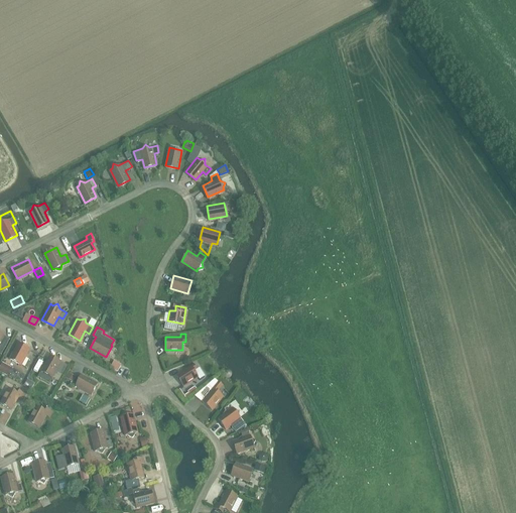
[(21,364),(30,348),(18,342),(10,358),(21,364)]
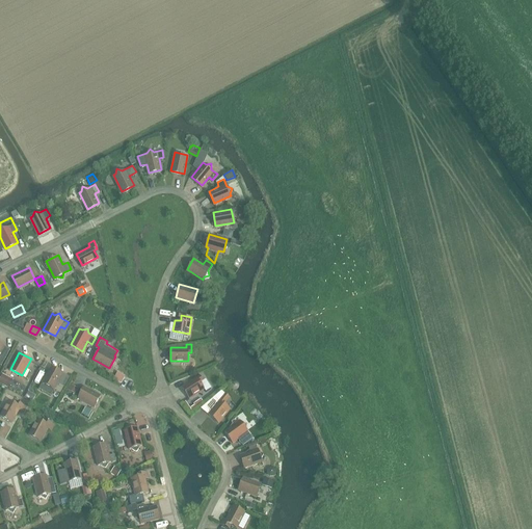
[(54,388),(63,371),(51,365),(43,381),(54,388)]
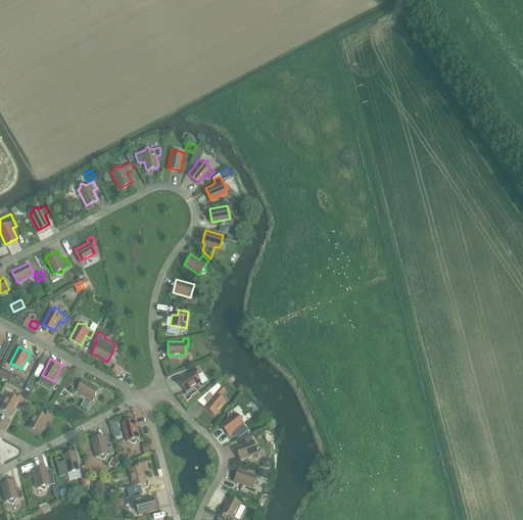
[(115,364),(111,370),(119,374),(123,368),(115,364)]
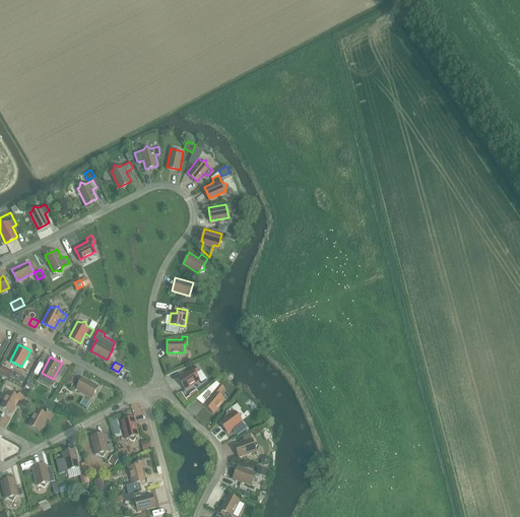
[(2,363),(0,365),(0,372),(4,375),(9,367),(2,363)]
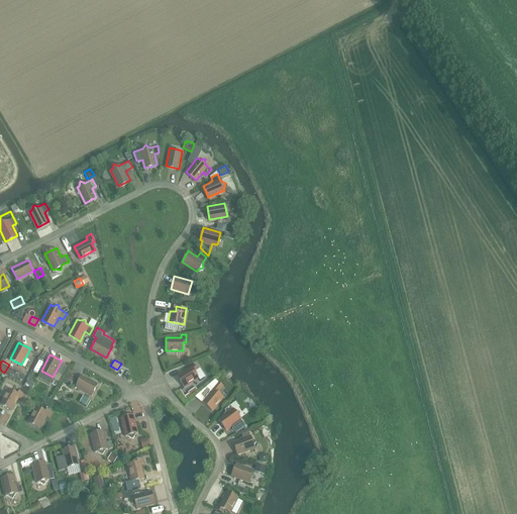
[(184,386),(198,377),(194,370),(197,368),(192,361),(188,364),(190,367),(177,375),(184,386)]
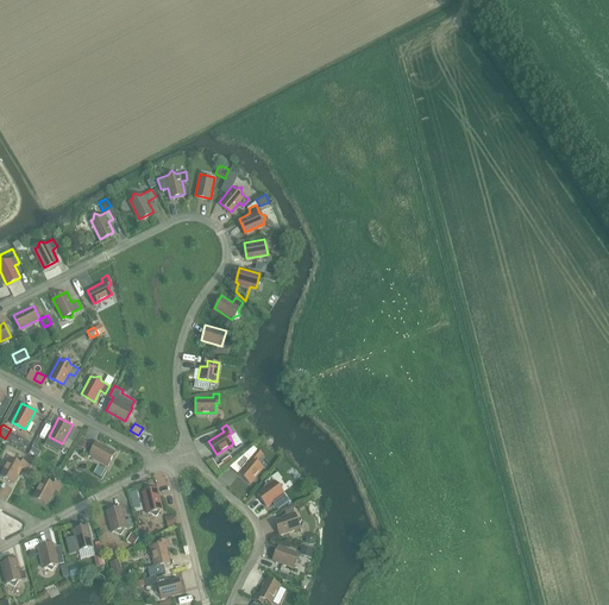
[(81,438),(79,442),(87,447),(89,442),(81,438)]
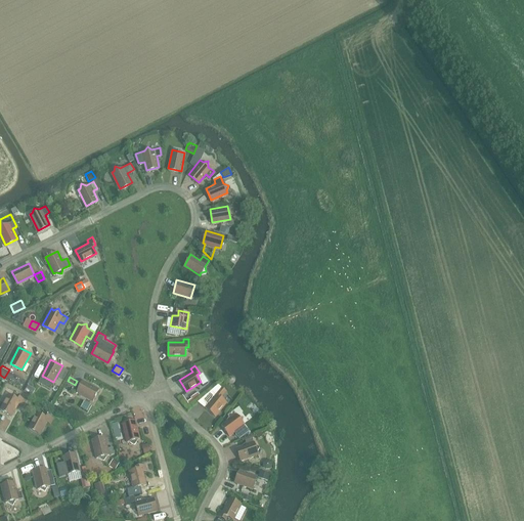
[(99,388),(83,379),(77,391),(92,399),(99,388)]
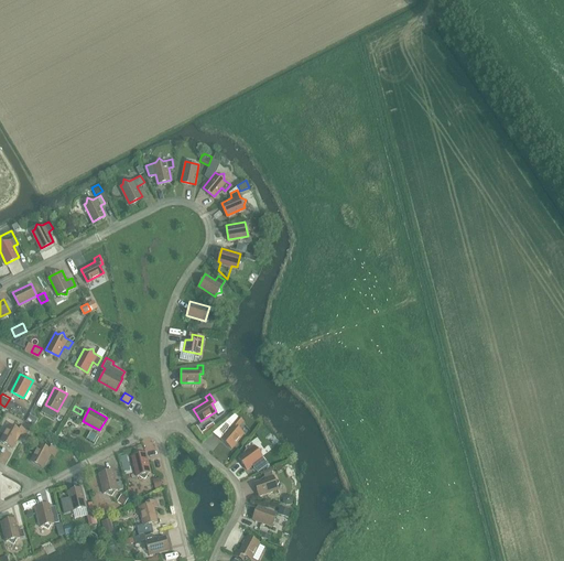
[(29,412),(26,418),(34,422),(38,417),(29,412)]
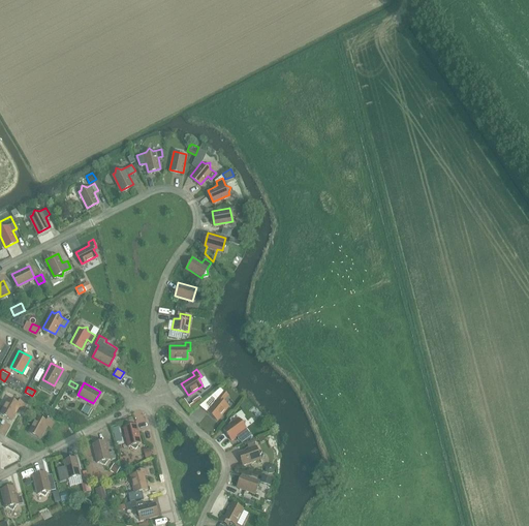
[(217,398),(208,410),(217,419),(228,405),(222,400),(224,398),(223,396),(225,394),(220,390),(218,392),(214,396),(217,398)]
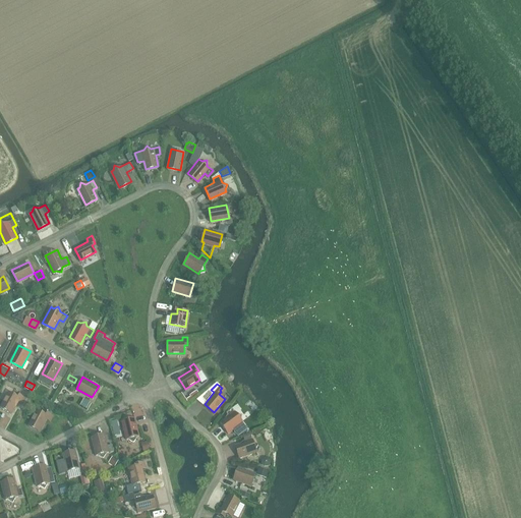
[(196,389),(189,394),(192,397),(198,392),(196,389)]
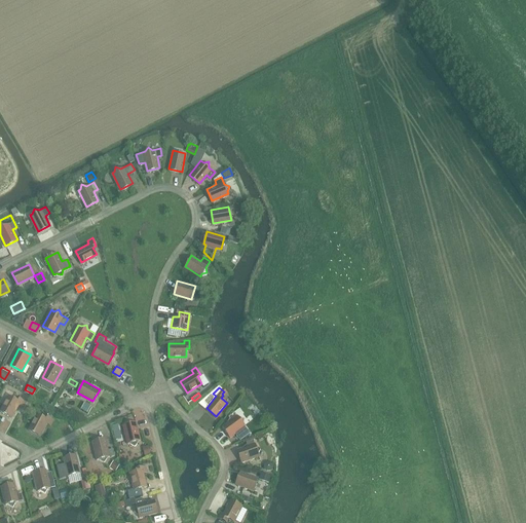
[(22,405),(25,400),(16,396),(15,399),(8,395),(0,410),(11,416),(19,403),(22,405)]
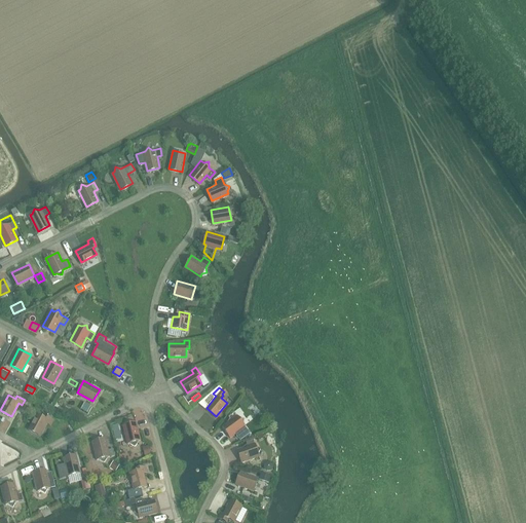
[(47,398),(44,403),(50,406),(53,401),(47,398)]
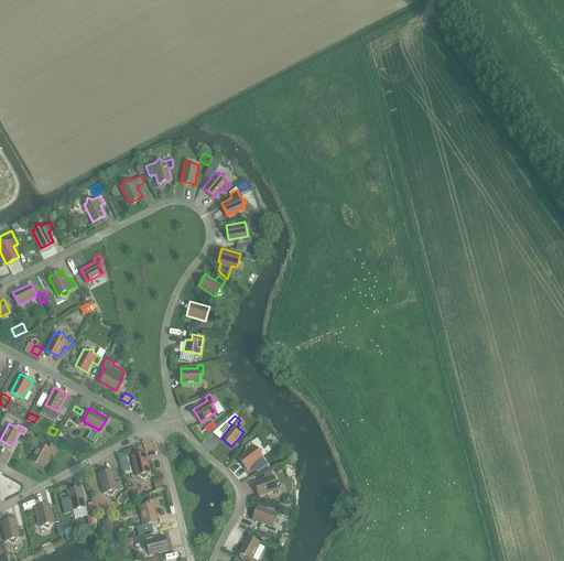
[(248,450),(238,456),(247,467),(252,464),(258,471),(268,463),(262,456),(262,455),(261,453),(261,448),(256,446),(251,440),(245,445),(248,450)]
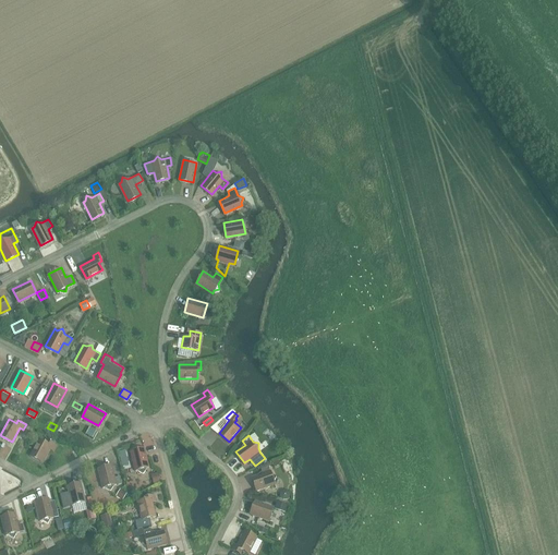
[(53,449),(57,444),(48,439),(46,442),(39,438),(31,455),(43,461),(50,447),(53,449)]
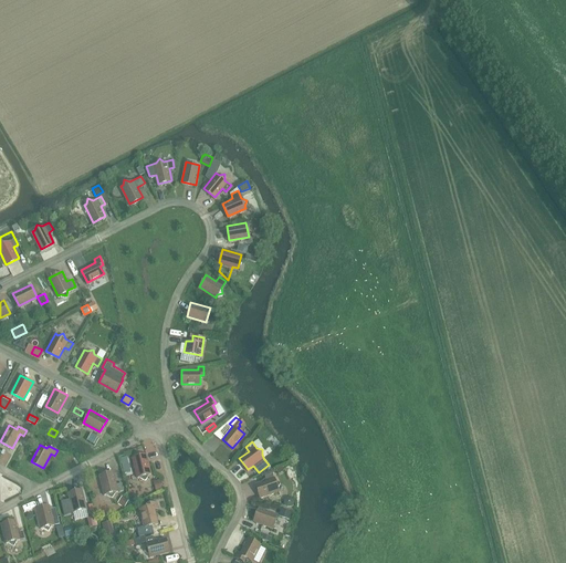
[(133,457),(137,476),(140,475),(145,478),(148,473),(152,472),(146,452),(133,457)]
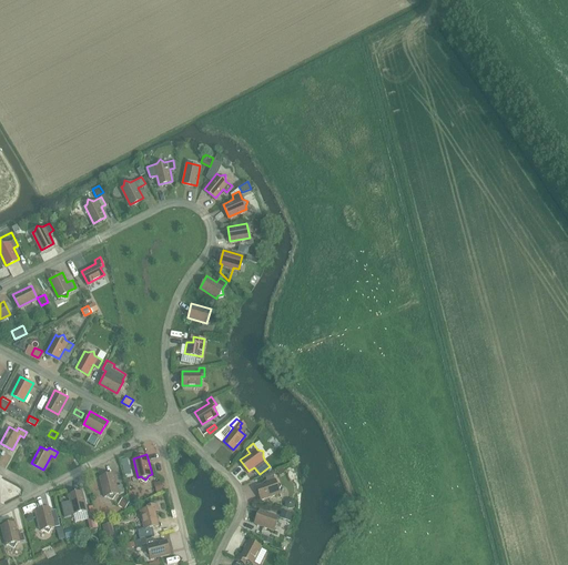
[(108,494),(112,497),(115,492),(123,491),(121,482),(117,484),(113,472),(100,475),(104,495),(108,494)]
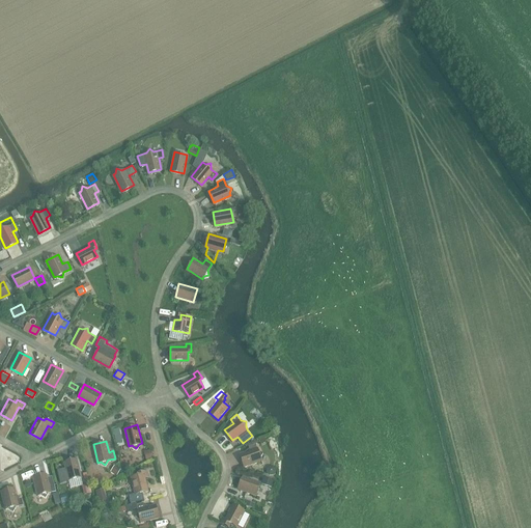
[(260,456),(262,451),(258,449),(255,442),(248,444),(250,449),(240,452),(244,465),(261,459),(260,456)]
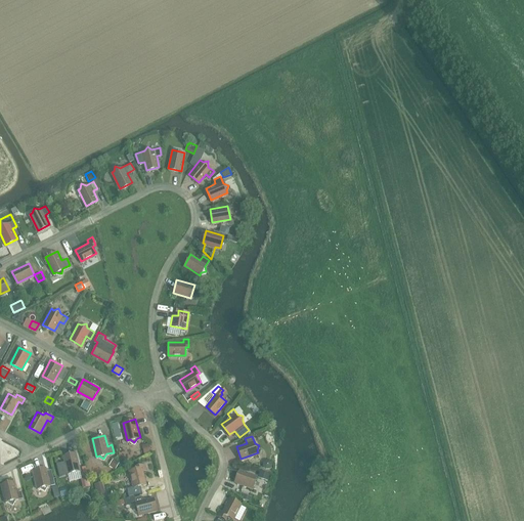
[(148,441),(142,443),(144,451),(150,449),(148,441)]
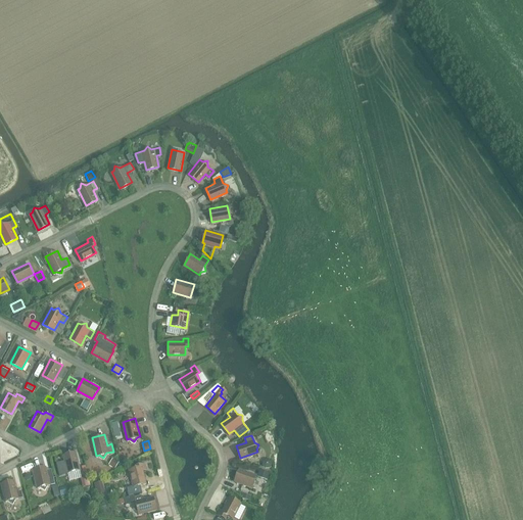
[(64,460),(56,462),(59,474),(60,473),(59,472),(67,470),(67,472),(80,468),(76,451),(63,454),(64,460)]
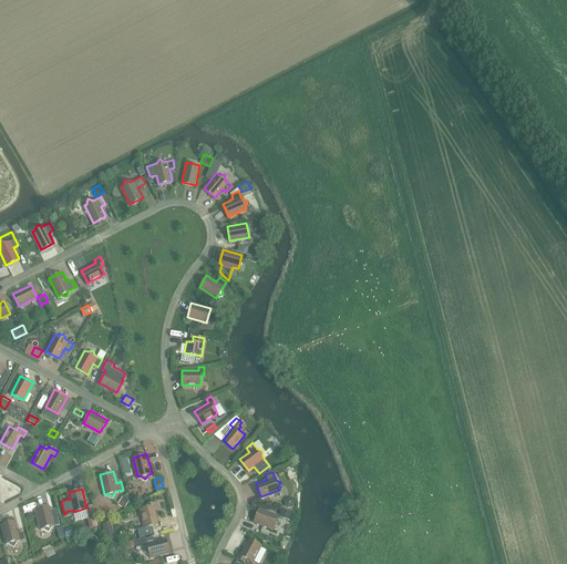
[(123,494),(119,502),(124,505),(129,499),(123,494)]
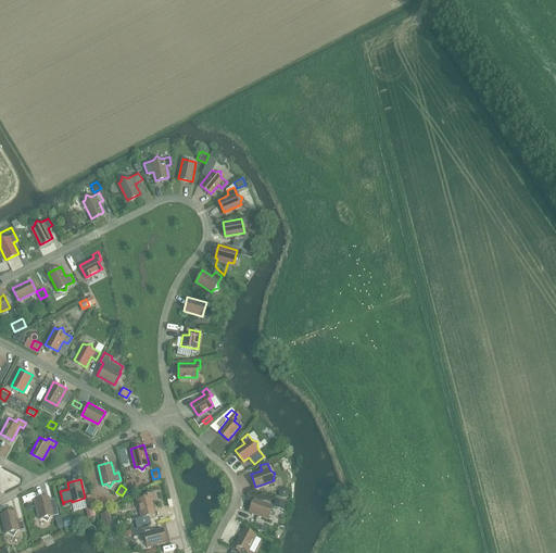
[(141,516),(135,518),(137,525),(151,522),(149,514),(154,513),(151,498),(155,497),(153,491),(144,493),(146,497),(137,499),(141,516)]
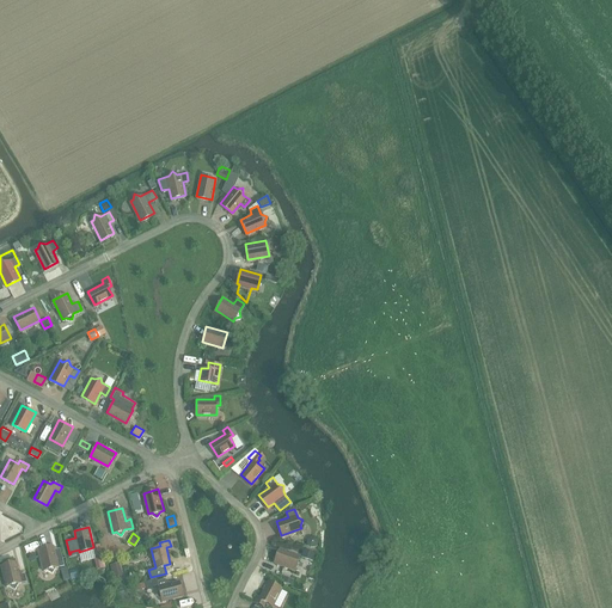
[(38,547),(44,569),(47,567),(53,571),(55,566),(65,564),(62,556),(56,557),(54,545),(38,547)]
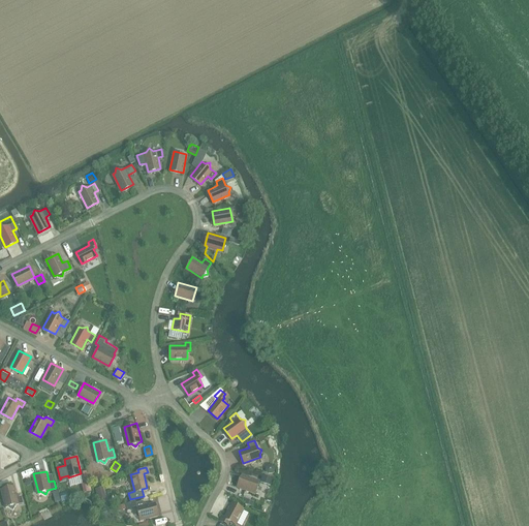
[(242,473),(237,486),(254,492),(259,480),(242,473)]
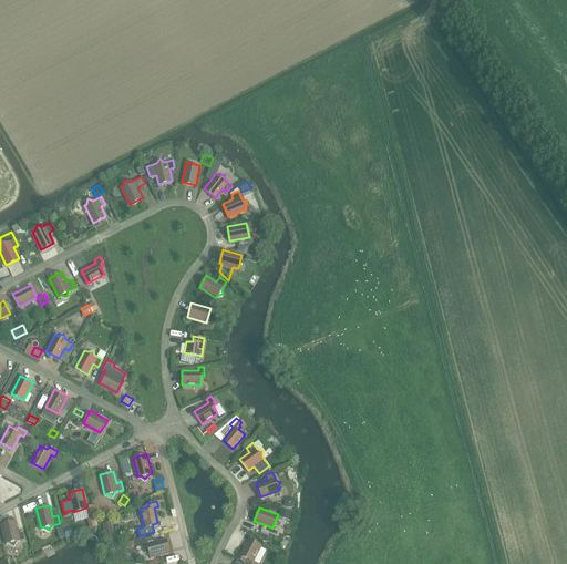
[(281,508),(279,514),(289,518),(291,512),(281,508)]
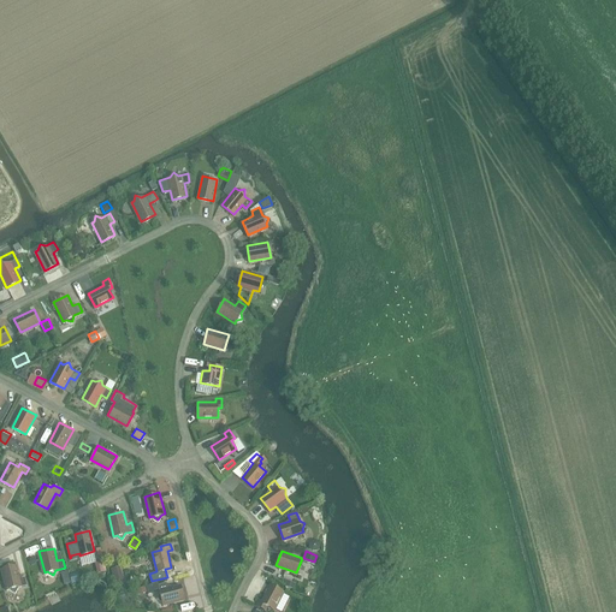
[(1,568),(6,588),(10,588),(15,590),(18,586),(27,583),(24,575),(19,576),(16,564),(1,568)]
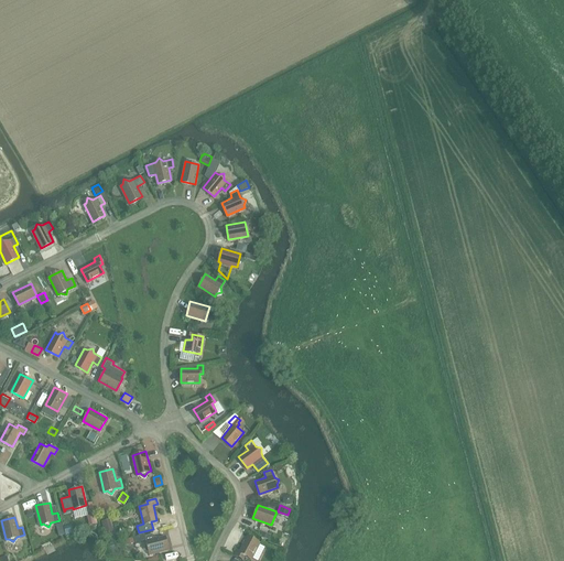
[(152,532),(144,535),(147,542),(143,547),(149,550),(149,553),(169,548),(165,535),(153,537),(152,532)]
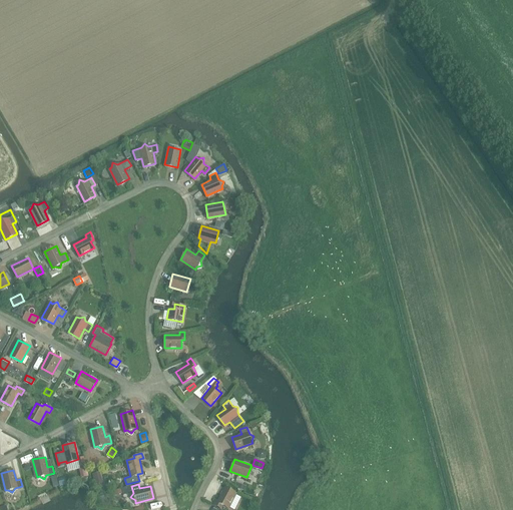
[(228,507),(235,492),(224,486),(217,499),(214,498),(212,502),(220,506),(221,503),(228,507)]
